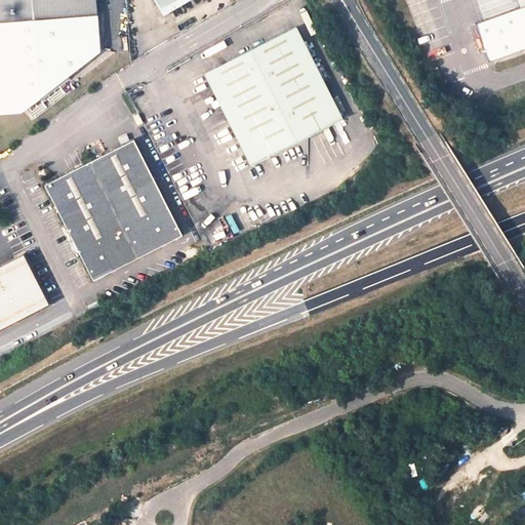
[(0,0),(0,21),(96,13),(94,0),(0,0)]
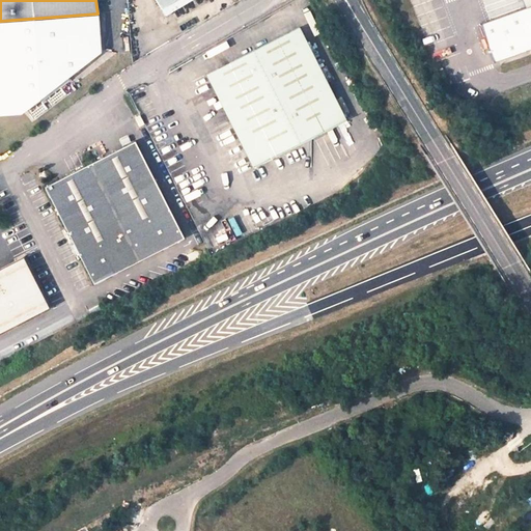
[(530,0),(522,0),(527,11),(530,24),(530,0)]
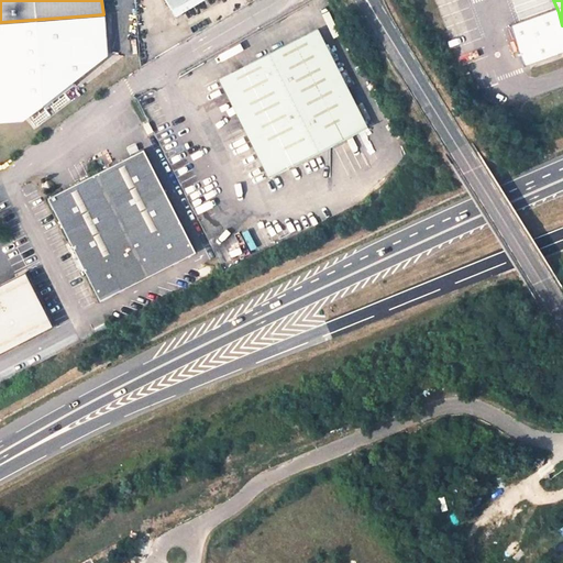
[(562,25),(559,12),(511,29),(525,66),(562,52),(562,25)]
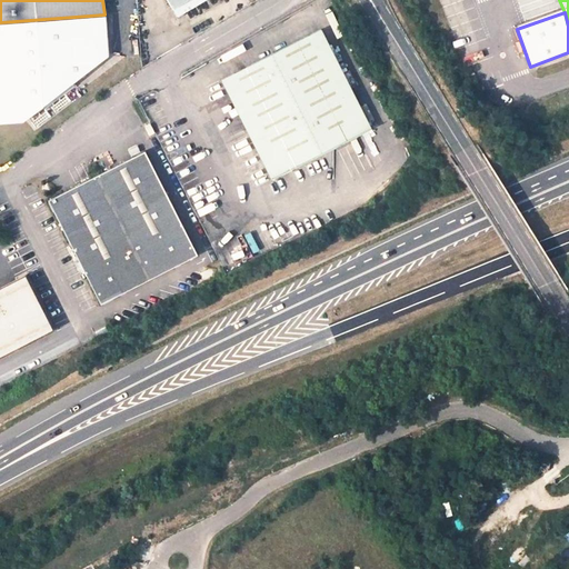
[(105,15),(0,22),(0,125),(27,123),(108,60),(105,15)]
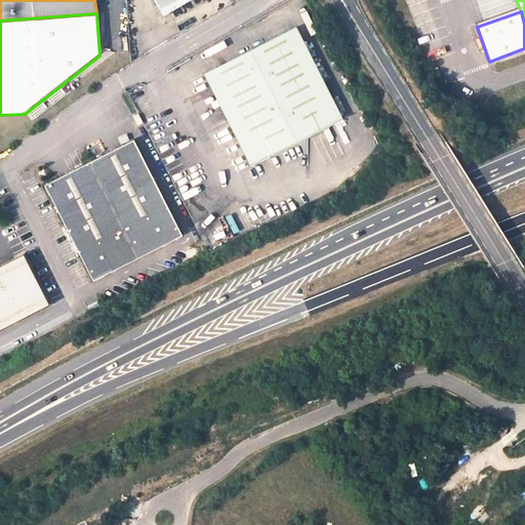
[(292,24),(201,71),(249,162),(340,115),(292,24)]
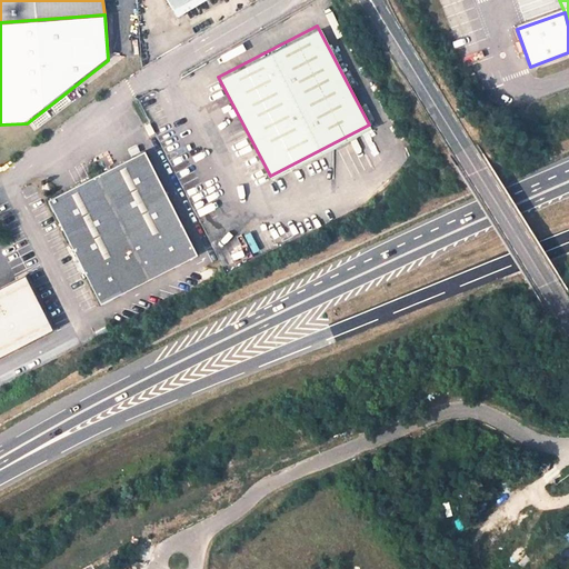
[(147,151),(48,201),(99,302),(198,252),(147,151)]
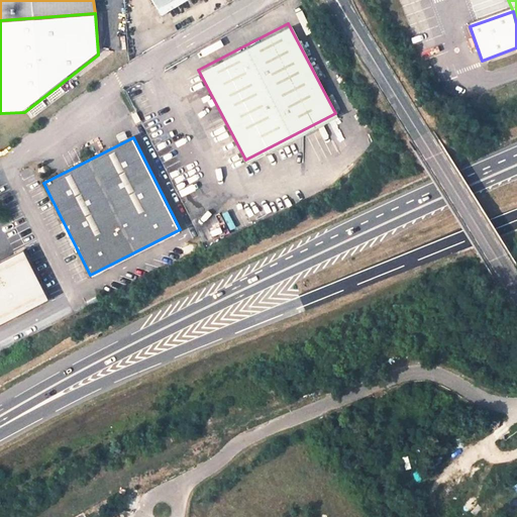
[(18,253),(0,261),(0,320),(42,303),(27,268),(25,270),(18,253)]
